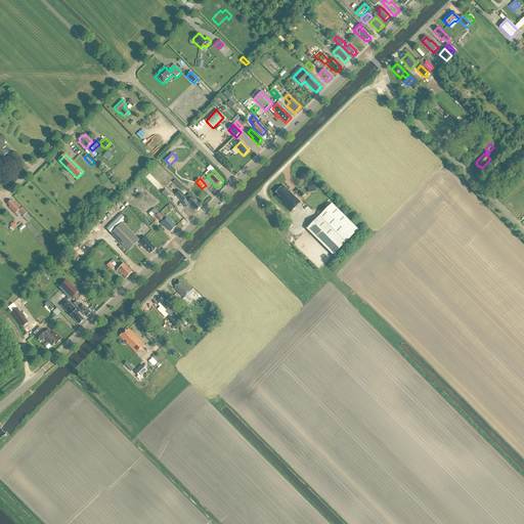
[(313,179),(305,181),(308,192),(316,190),(313,179)]
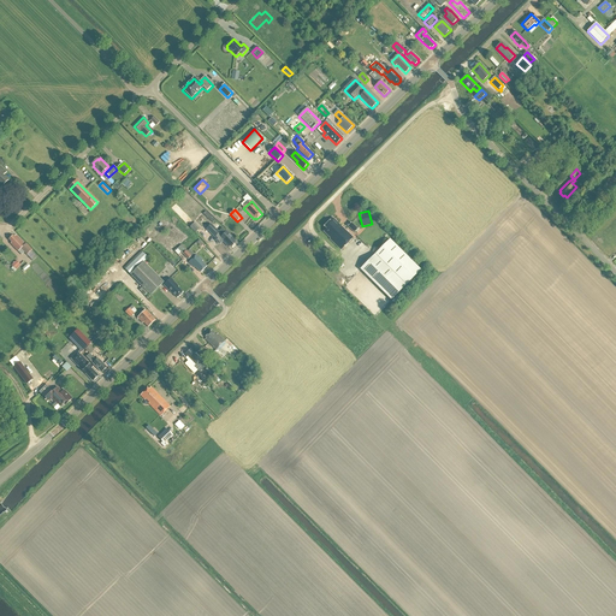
[(134,225),(138,220),(131,212),(126,218),(134,225)]
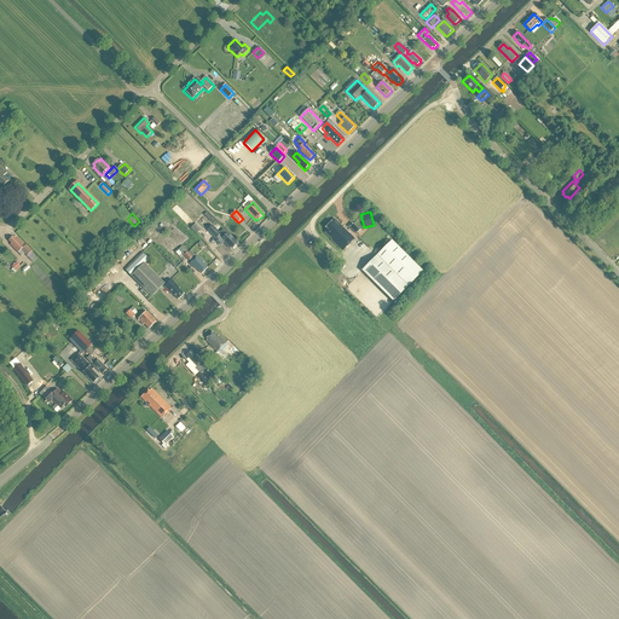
[(207,213),(204,215),(214,225),(217,223),(207,213)]
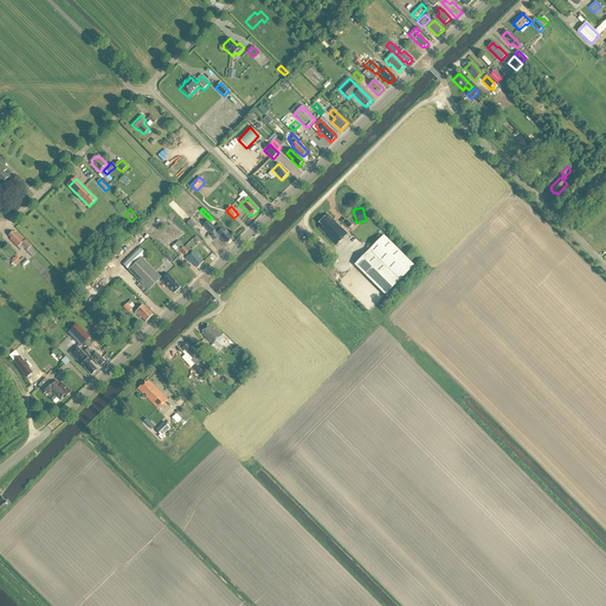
[(348,234),(341,227),(341,229),(328,216),(320,224),(321,226),(318,229),(326,236),(324,236),(335,246),(348,234)]
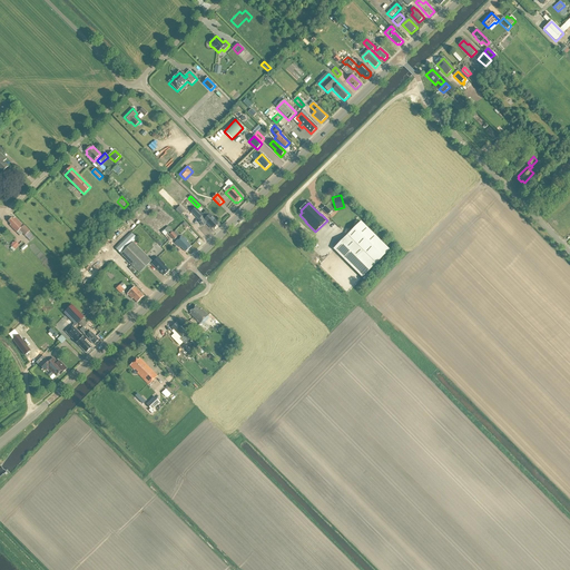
[(176,210),(180,216),(186,212),(180,206),(176,210)]
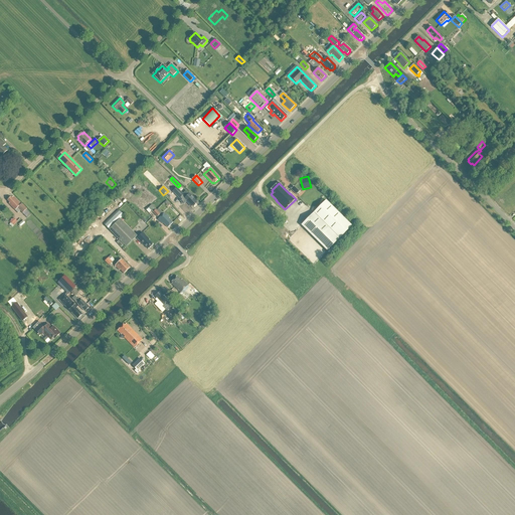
[(299,192),(294,186),(291,189),(296,194),(299,192)]
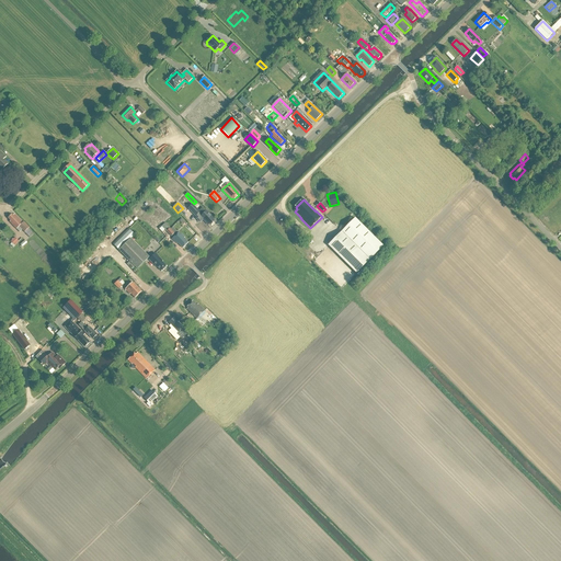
[(203,208),(199,212),(193,204),(187,209),(197,218),(196,219),(199,224),(203,220),(208,226),(209,225),(210,226),(215,222),(214,220),(215,219),(207,212),(206,212),(203,208)]
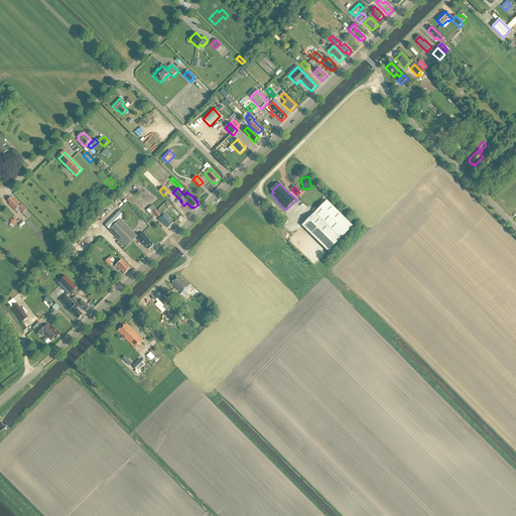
[(135,197),(139,202),(143,198),(139,192),(135,197)]
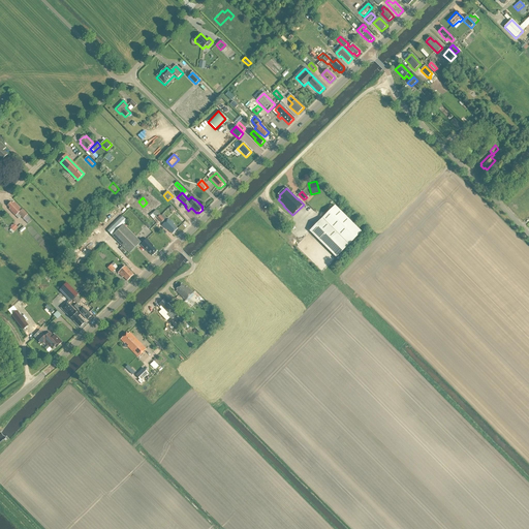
[(27,216),(28,215),(23,210),(22,211),(13,203),(12,204),(11,203),(7,207),(10,209),(9,210),(16,216),(19,214),(26,222),(30,219),(27,216)]
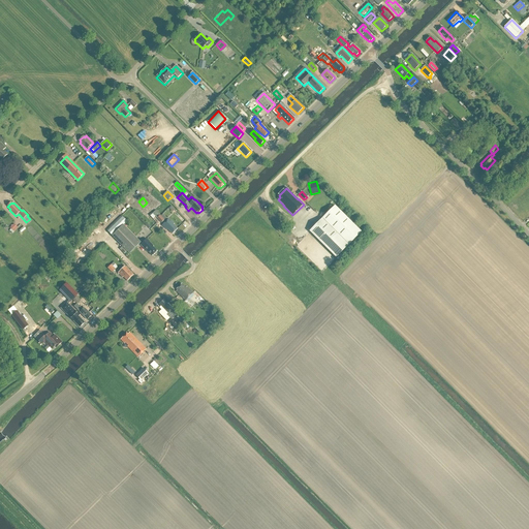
[(335,207),(310,232),(336,258),(362,232),(335,207)]
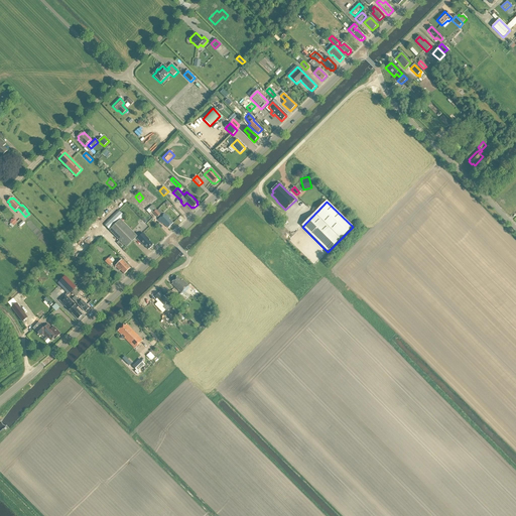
[(118,211),(106,224),(104,225),(125,247),(135,237),(120,222),(125,218),(118,211)]
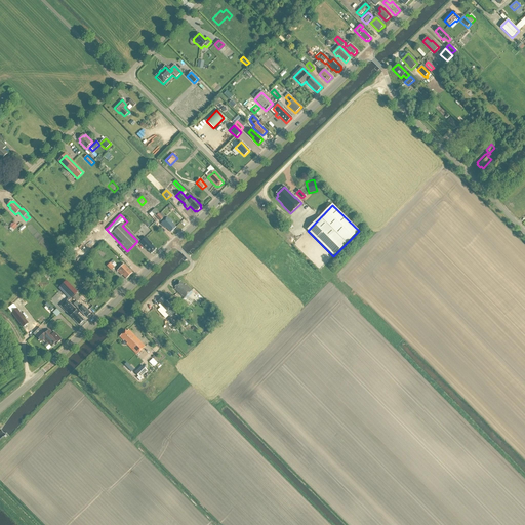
[(167,218),(161,225),(163,228),(164,227),(166,229),(167,229),(171,233),(176,228),(172,224),(173,223),(170,219),(169,220),(167,218)]
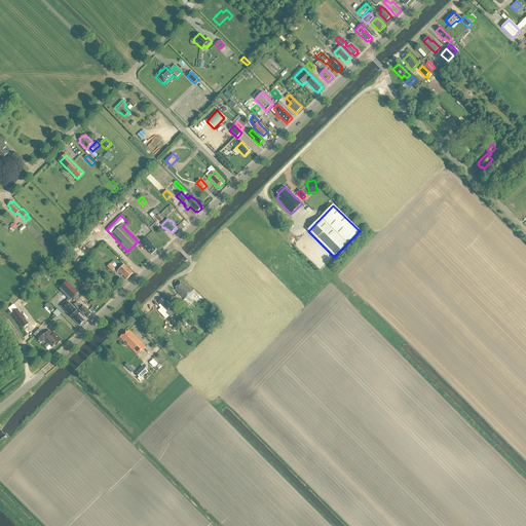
[(152,255),(156,251),(152,246),(153,246),(148,240),(146,238),(140,243),(147,251),(152,255)]
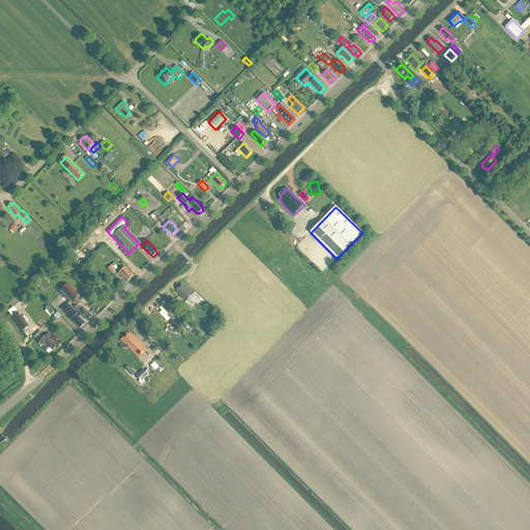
[(124,278),(128,283),(134,276),(125,267),(119,273),(123,278),(124,278)]
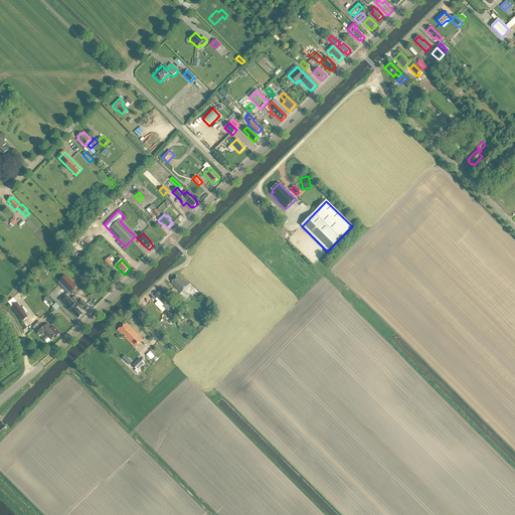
[(35,278),(40,283),(39,283),(42,286),(43,284),(48,279),(42,272),(35,278)]
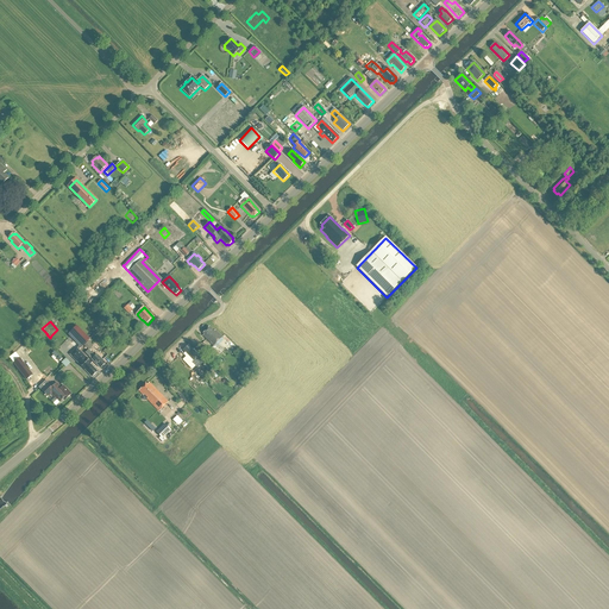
[(77,326),(68,336),(81,347),(89,339),(77,326)]
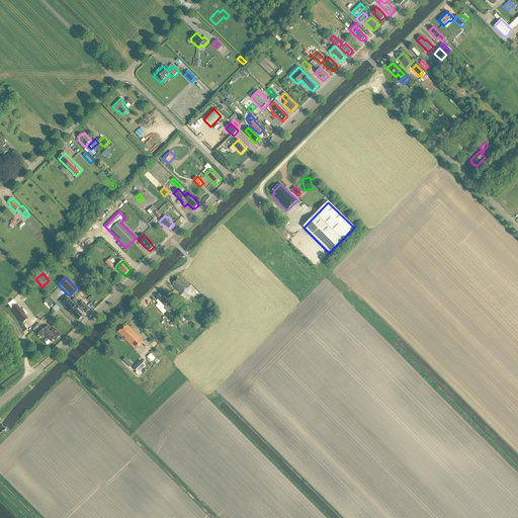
[(182,293),(189,287),(183,281),(182,282),(178,278),(173,283),(174,284),(173,285),(181,294),(182,293)]
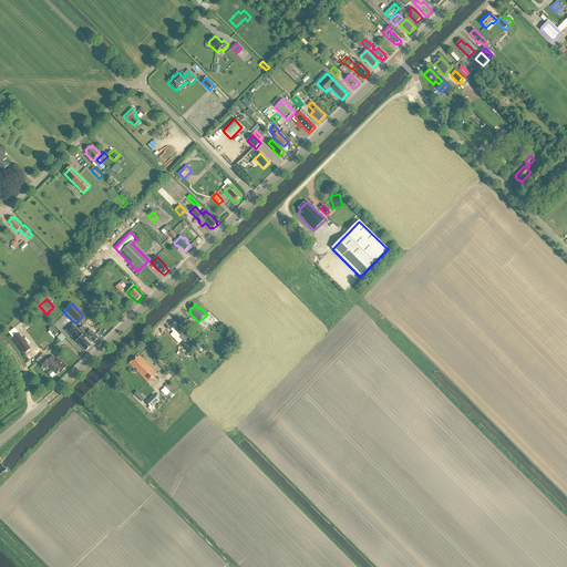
[(200,333),(206,328),(199,321),(198,322),(195,327),(197,329),(196,330),(200,333)]
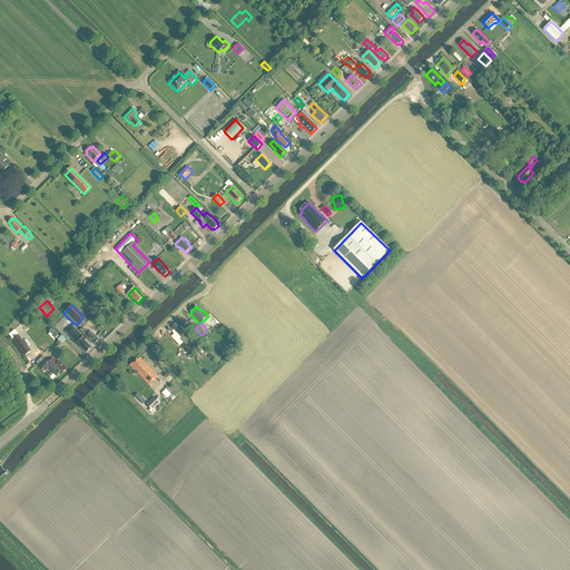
[(183,343),(189,337),(184,331),(185,331),(182,327),(180,328),(176,324),(172,328),(182,338),(179,340),(183,343)]
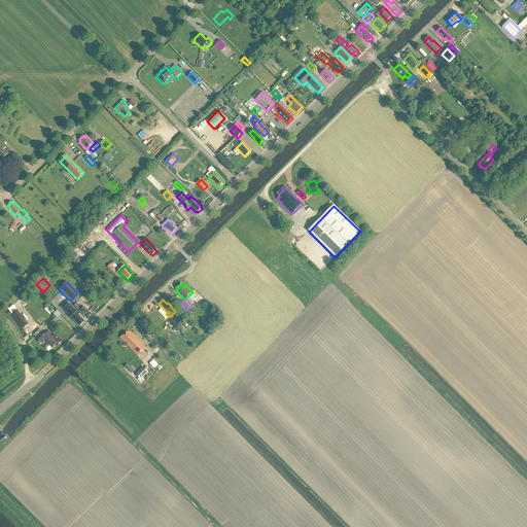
[(183,306),(181,304),(177,300),(173,305),(178,311),(182,307),(183,306)]
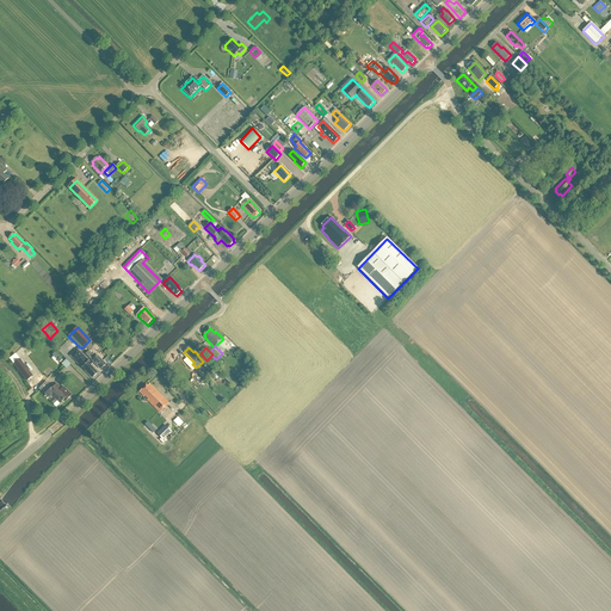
[(71,356),(80,365),(85,371),(92,378),(98,374),(91,365),(92,364),(87,359),(86,359),(78,350),(71,356)]
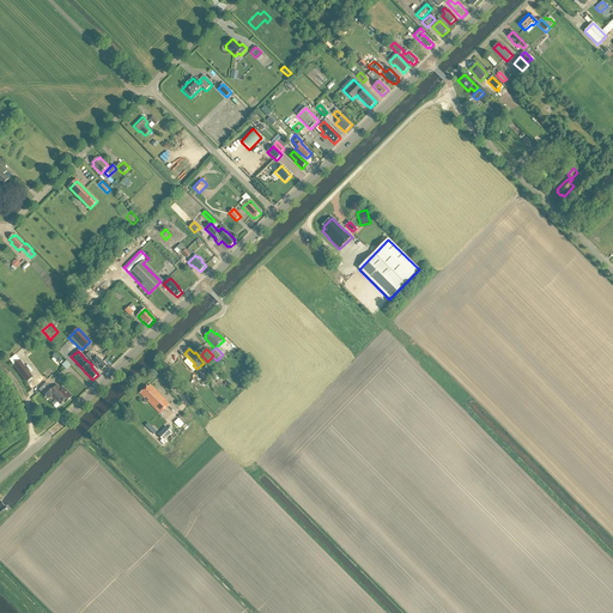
[(101,371),(107,366),(98,358),(96,359),(90,352),(86,356),(101,371)]
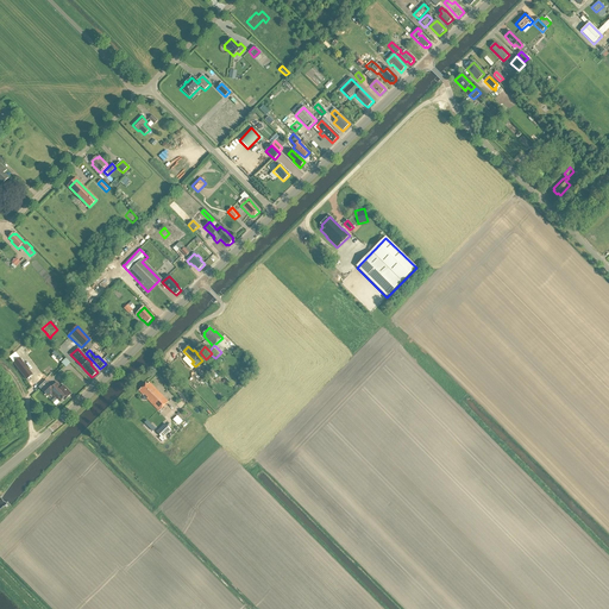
[(220,375),(207,362),(203,365),(215,378),(220,375)]
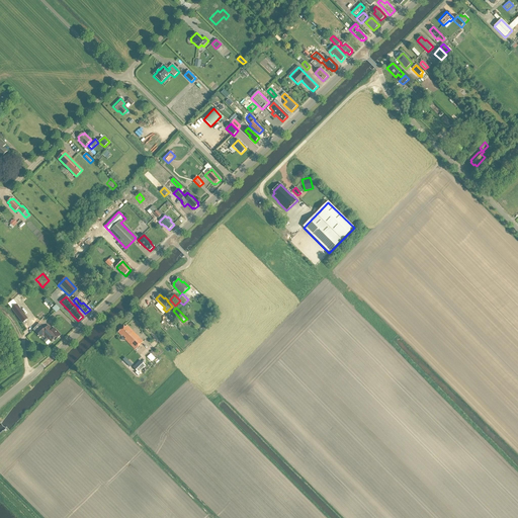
[(136,350),(144,342),(126,326),(125,328),(124,327),(118,333),(121,337),(122,336),(125,339),(124,340),(136,350)]
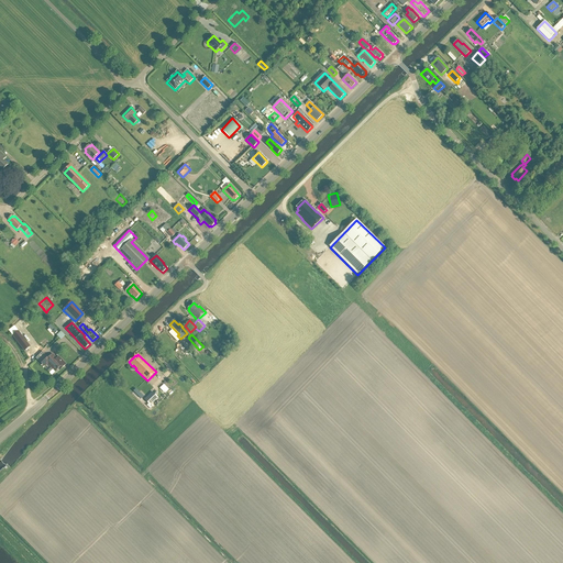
[(47,360),(43,355),(37,361),(45,367),(47,364),(55,372),(58,368),(61,371),(66,365),(58,357),(56,359),(53,355),(47,360)]
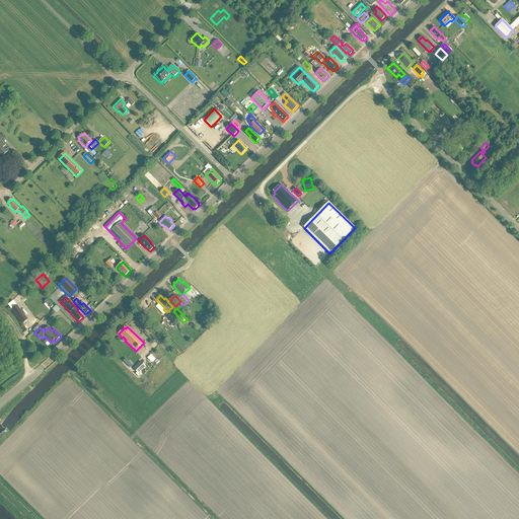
[(138,374),(145,367),(140,362),(133,369),(138,374)]
